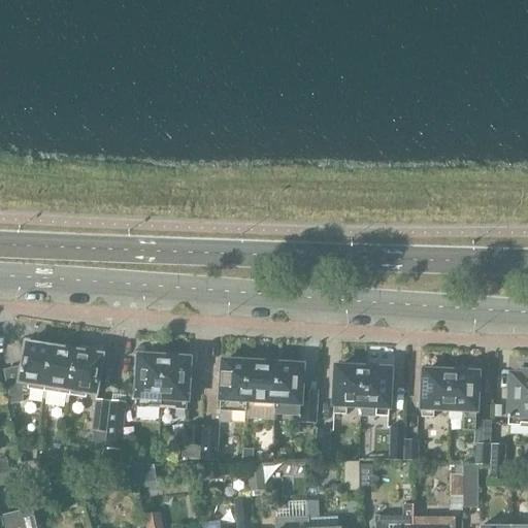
[(44,388),(52,344),(39,342),(38,347),(25,343),(21,368),(3,371),(10,404),(23,402),(22,396),(29,395),(30,386),(44,388)]
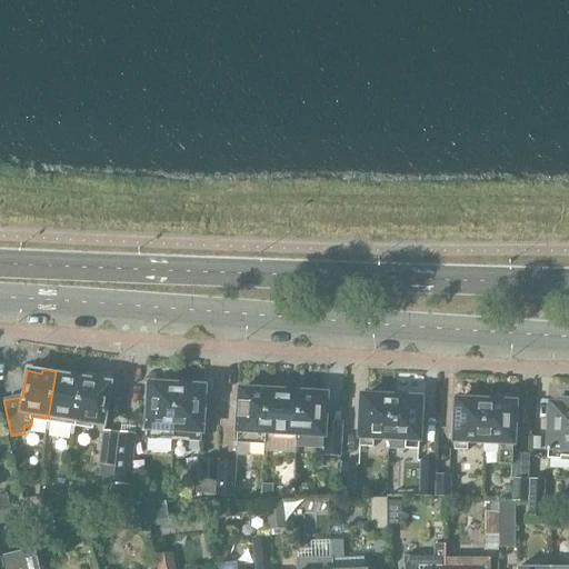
[(73,435),(75,422),(82,376),(81,376),(81,379),(72,378),(72,373),(56,371),(48,418),(46,430),(73,435)]
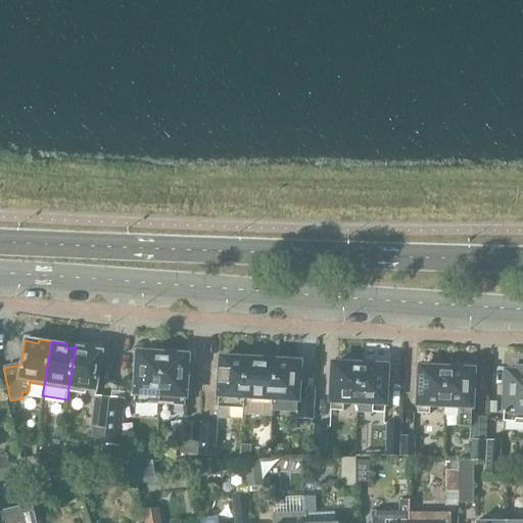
[(76,345),(68,388),(95,392),(101,353),(91,351),(92,348),(76,345)]
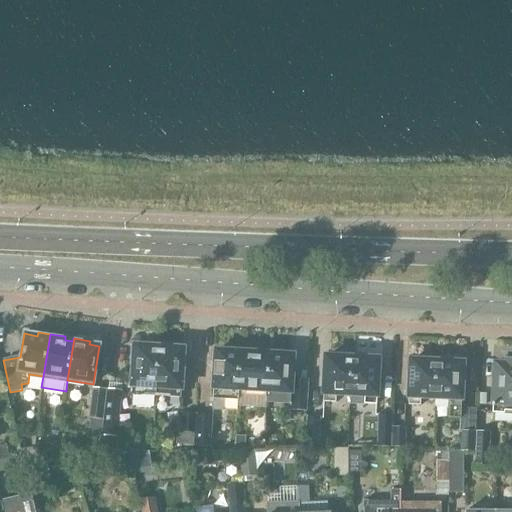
[(130,395),(155,396),(159,344),(145,343),(145,346),(134,346),(133,358),(129,358),(129,367),(132,367),(130,395)]
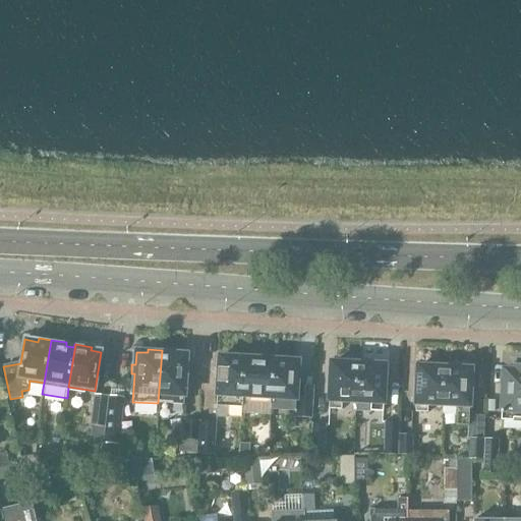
[(162,350),(158,403),(183,405),(187,355),(175,354),(175,351),(162,350)]
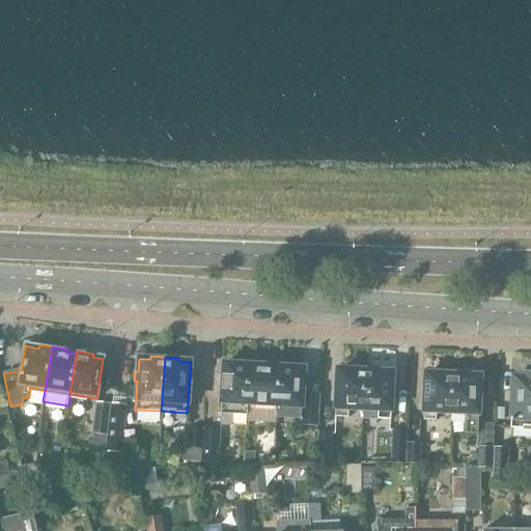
[(233,403),(249,404),(251,366),(247,366),(247,362),(235,361),(234,365),(223,364),(223,375),(219,375),(219,384),(222,384),(220,414),(218,414),(218,417),(220,418),(220,425),(232,425),(233,403)]
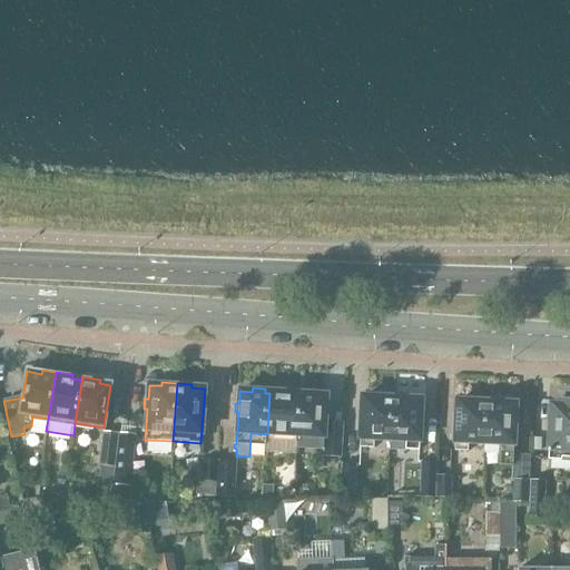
[(284,435),(296,435),(298,394),(286,393),(287,390),(275,390),(275,393),(269,393),(267,434),(284,435)]
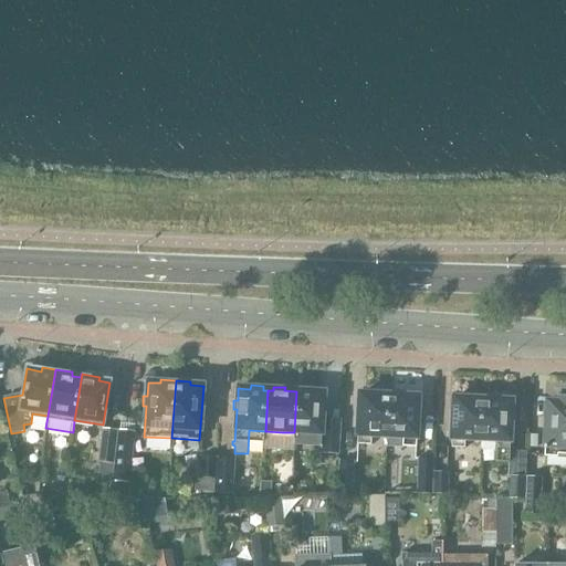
[(294,432),(294,440),(307,440),(307,446),(320,446),(320,452),(325,452),(325,460),(338,461),(341,420),(322,419),(323,392),(311,392),(311,388),(299,387),(299,391),(296,391),(294,432)]
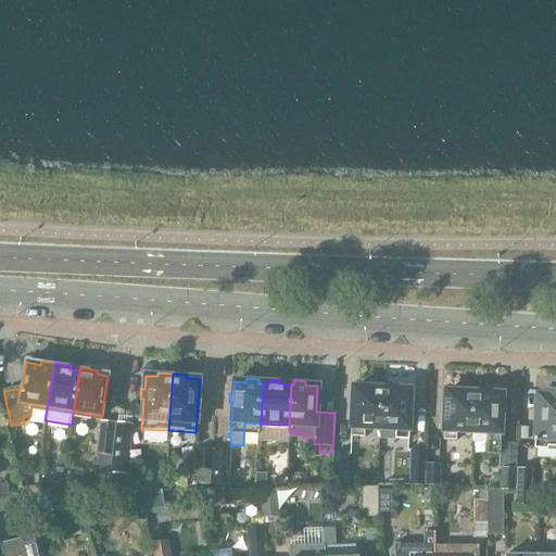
[(379,428),(381,384),(369,383),(368,388),(353,387),(352,418),(351,437),(365,437),(365,428),(379,428)]
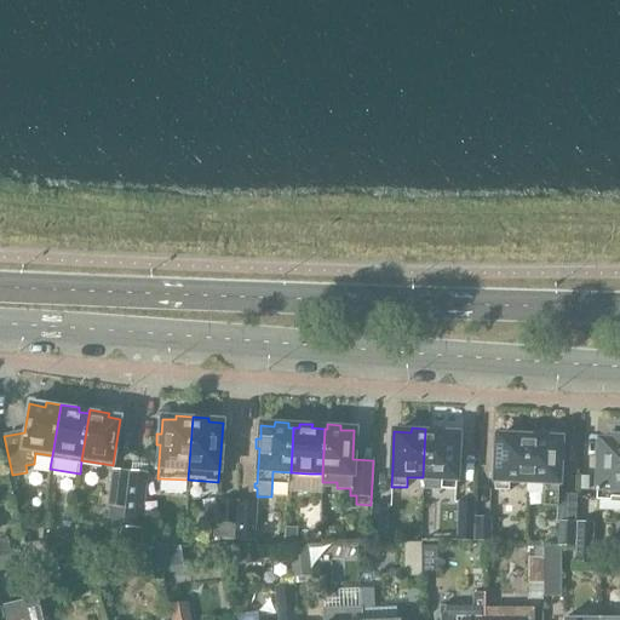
[(442,429),(425,429),(423,477),(441,478),(441,489),(455,489),(457,470),(458,448),(457,448),(458,435),(442,434),(442,429)]
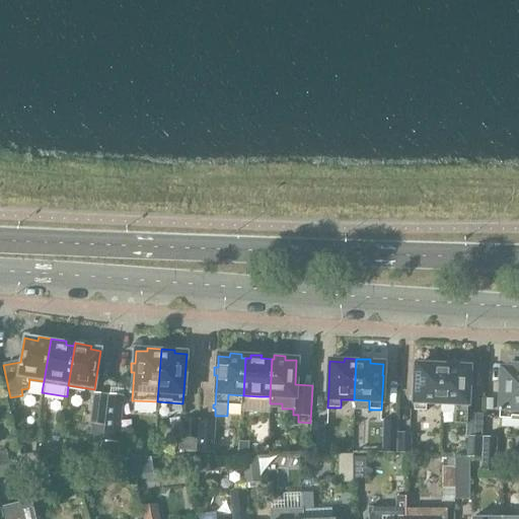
[(416,376),(415,376),(414,395),(415,395),(414,411),(426,412),(426,402),(441,403),(443,363),(430,362),(430,366),(416,365),(416,376)]
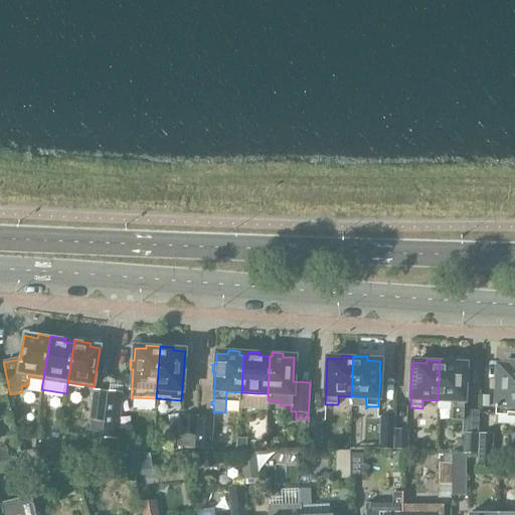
[(452,360),(440,360),(438,400),(452,401),(451,420),(462,421),(465,375),(465,365),(452,364),(452,360)]
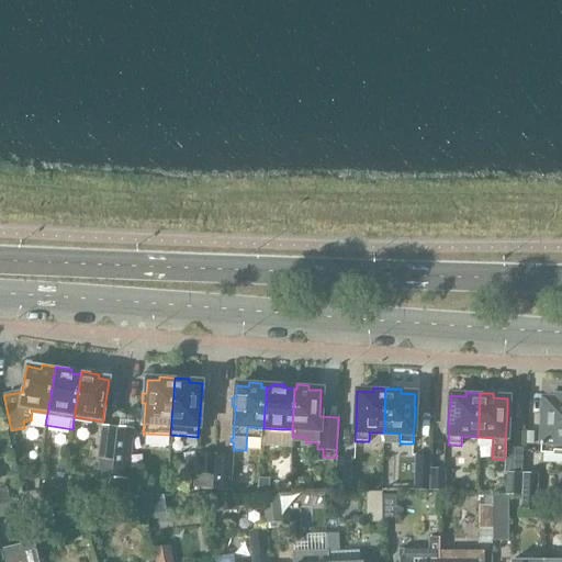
[(543,398),(543,401),(540,452),(561,453),(561,395),(555,396),(555,400),(543,398)]
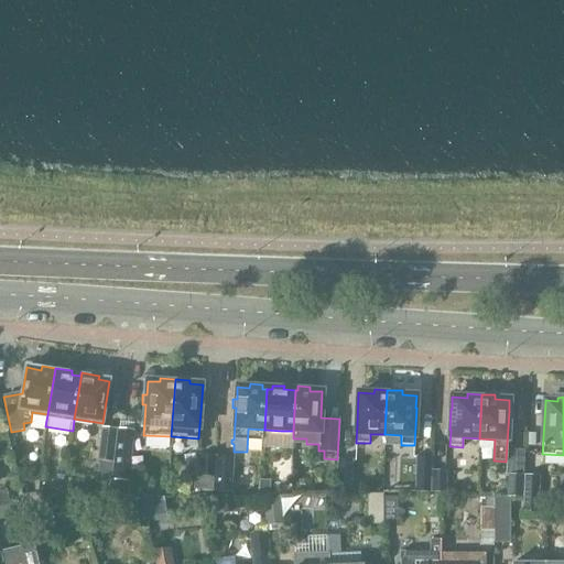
[(101,427),(100,442),(98,461),(94,498),(108,498),(111,463),(116,429),(101,427)]
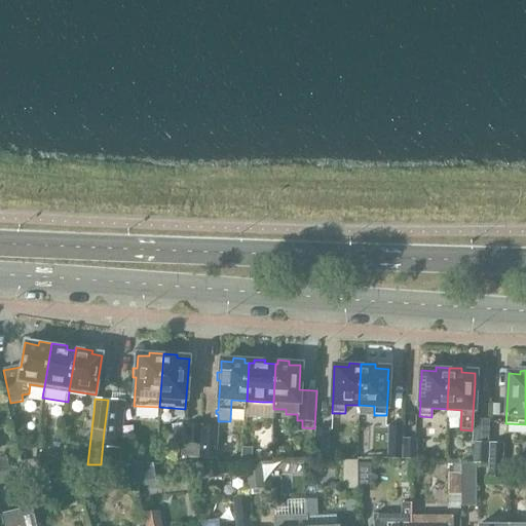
[(111,401),(108,421),(107,448),(120,449),(122,422),(124,402),(111,401)]
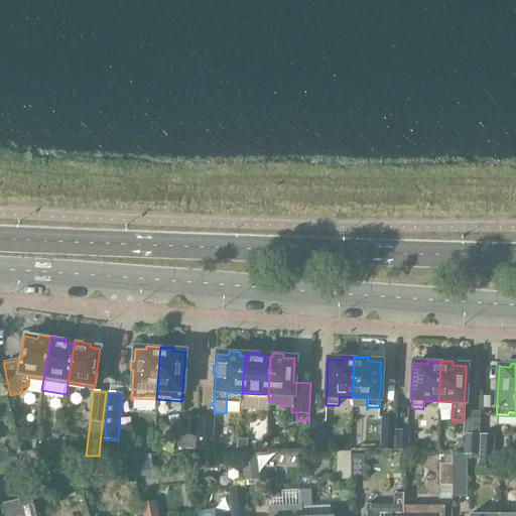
[(393,450),(394,416),(381,415),(380,449),(393,450)]
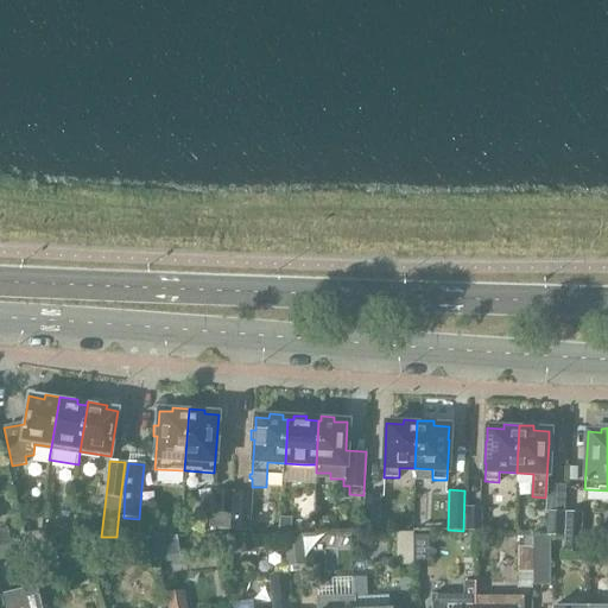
[(210,527),(230,529),(233,492),(217,491),(216,513),(211,513),(210,527)]
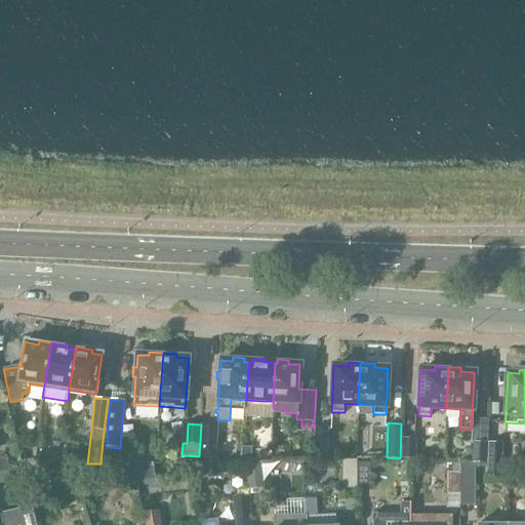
[(217,426),(214,426),(201,425),(199,456),(215,458),(217,426)]
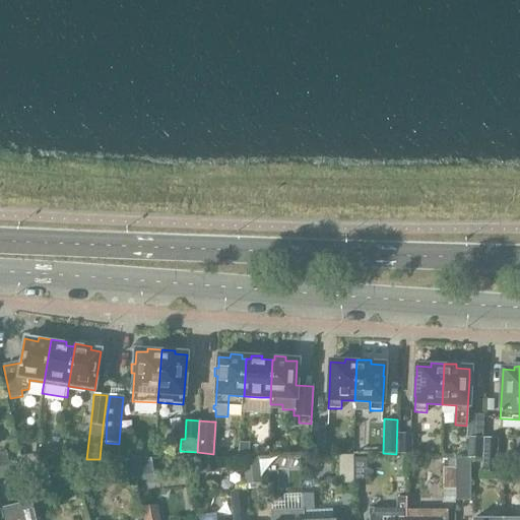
[(312,423),(310,454),(323,454),(325,424),(312,423)]
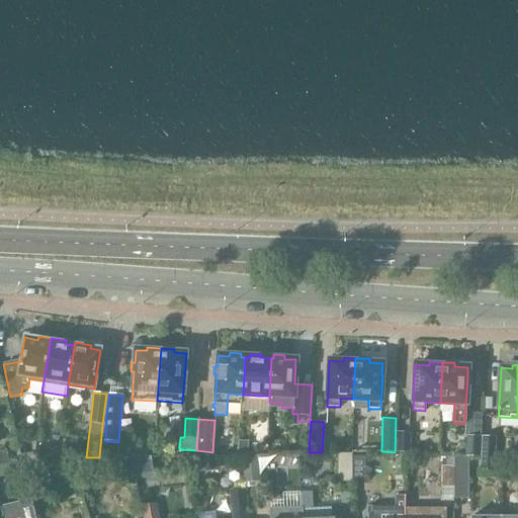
[(409,432),(397,432),(397,452),(409,452),(409,432)]
